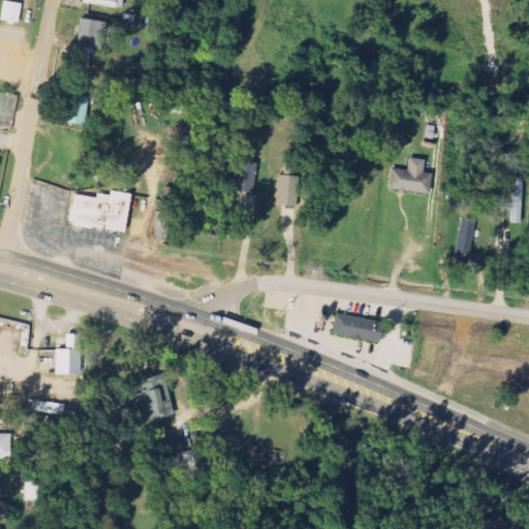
[(2,0),(0,8),(0,21),(14,25),(20,4),(2,0)]
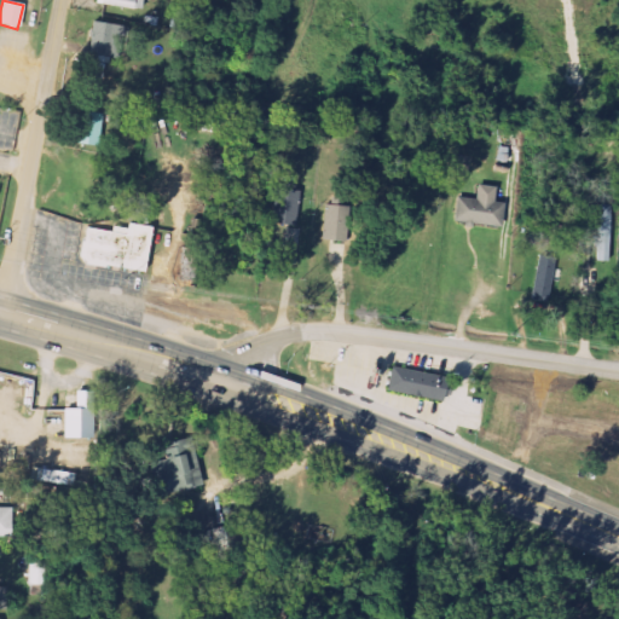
[(144,0),(94,0),(94,3),(143,12),(144,0)]
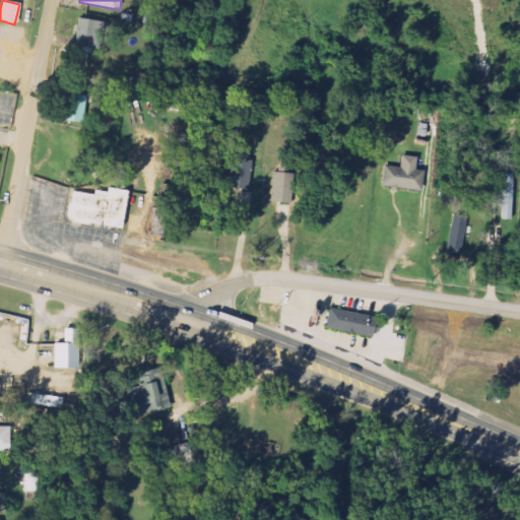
[(104,22),(78,19),(75,47),(101,49),(104,22)]
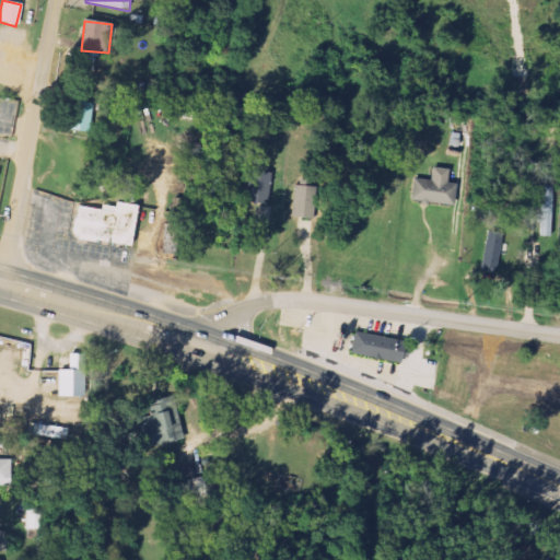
[(91,131),(92,103),(71,102),(69,131),(91,131)]
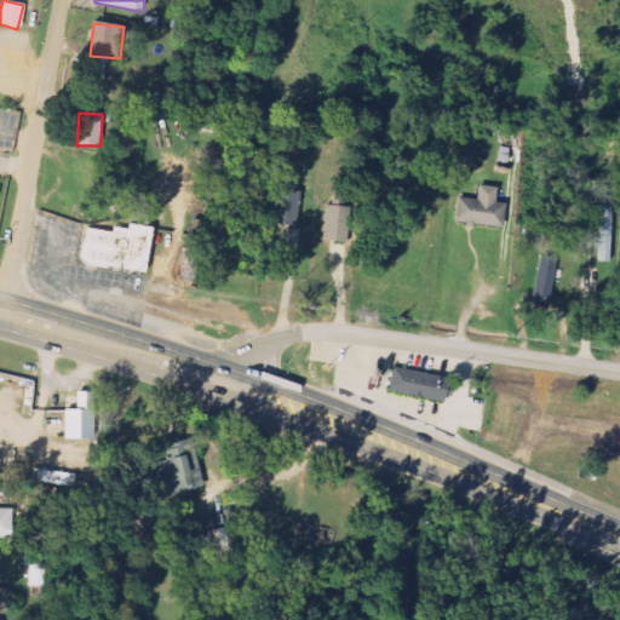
[(274,224),(296,227),(299,187),(277,184),(274,224)]
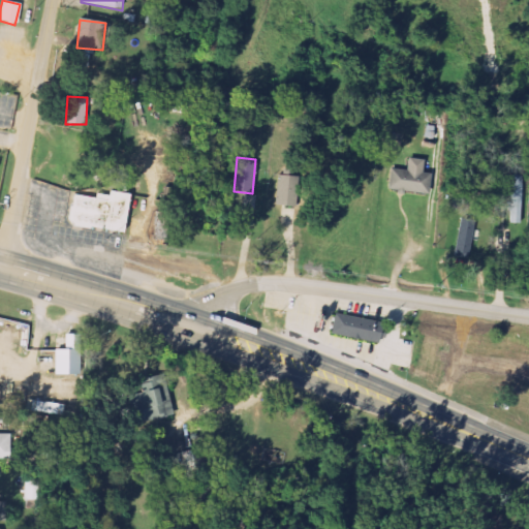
[(424,160),(407,159),(406,170),(391,169),(389,190),(428,194),(430,175),(422,174),(424,160)]
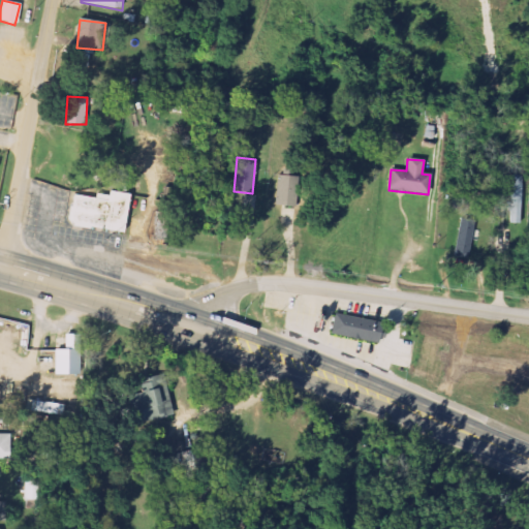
[(275,206),(286,207),(288,177),(277,176),(275,206)]
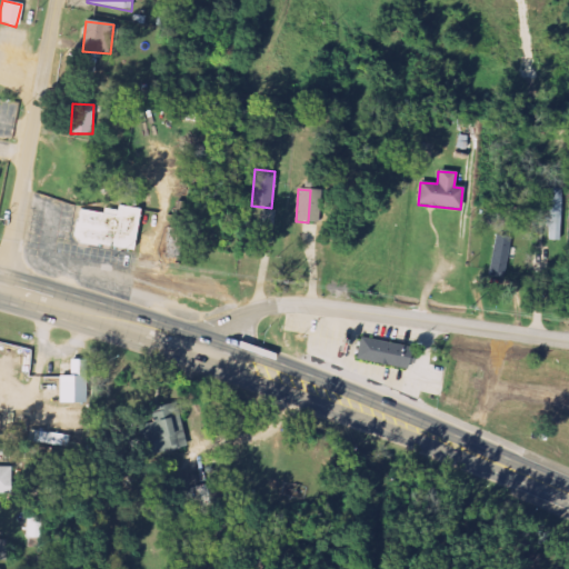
[(551,222),(565,221),(563,189),(551,189),(551,222)]
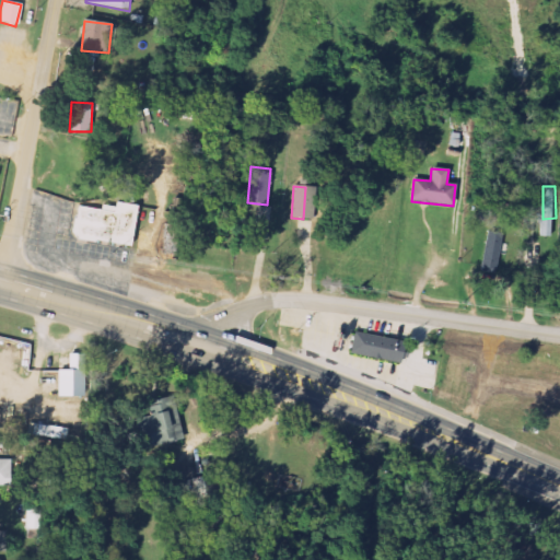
[(129,246),(135,205),(114,201),(112,211),(74,206),(70,237),(129,246)]
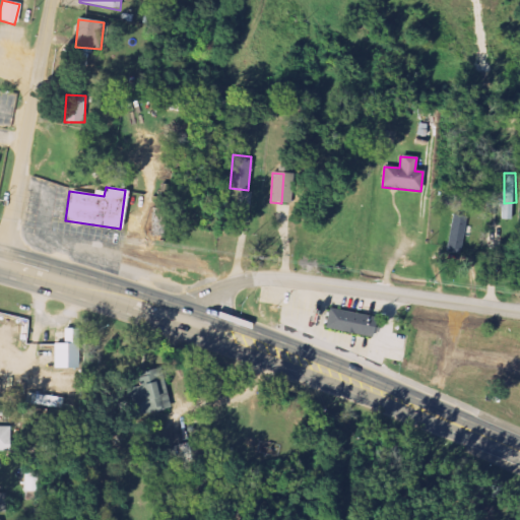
[(462,252),(466,217),(451,215),(448,250),(462,252)]
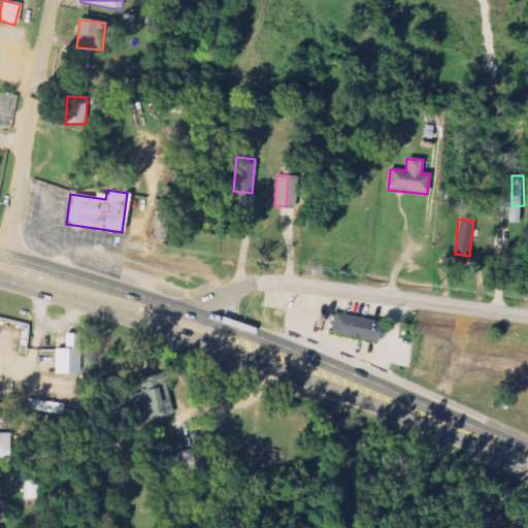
[(330,336),(376,342),(378,322),(333,316),(330,336)]
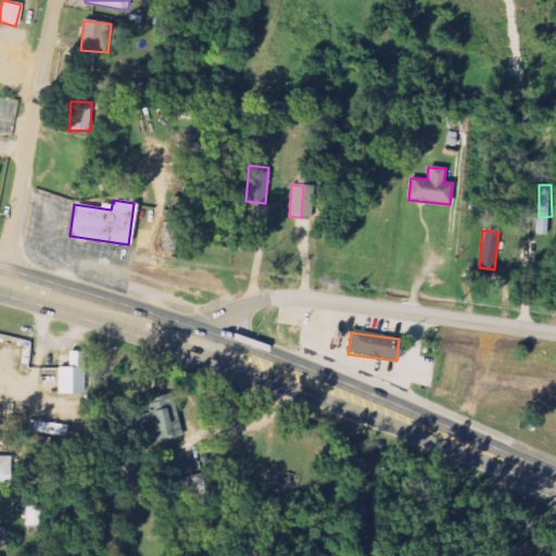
[(57,394),(83,394),(83,364),(79,365),(79,353),(67,353),(67,366),(57,366),(57,394)]
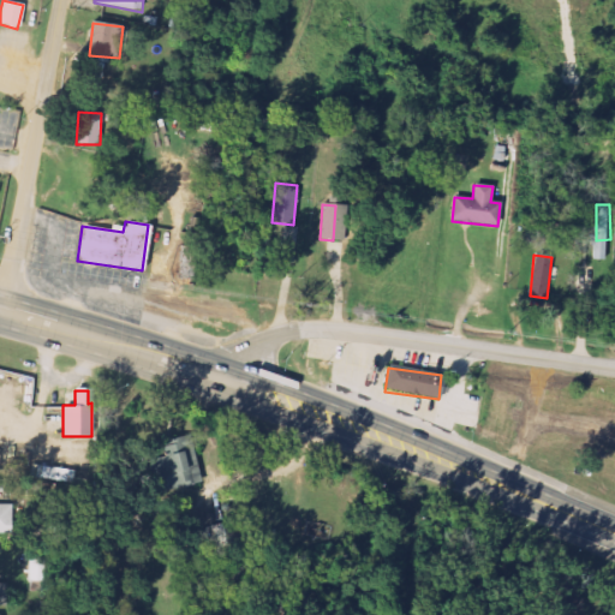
[(154,494),(198,484),(187,436),(161,442),(165,457),(147,461),(154,494)]
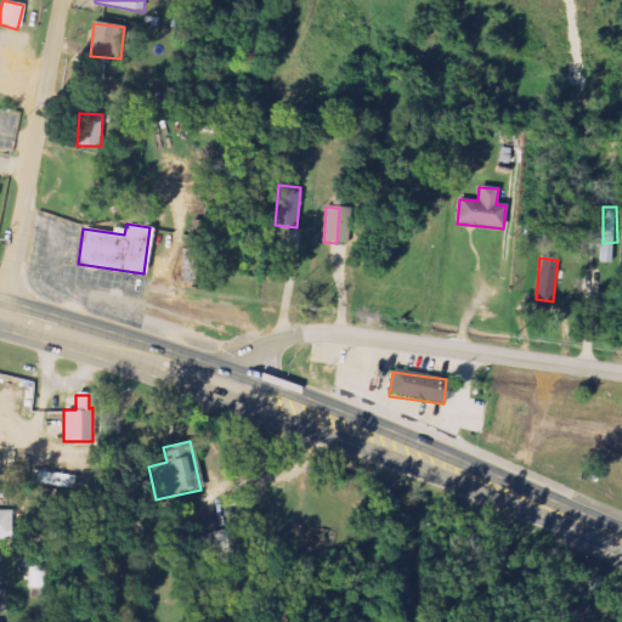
[(30,482),(69,490),(72,479),(33,471),(30,482)]
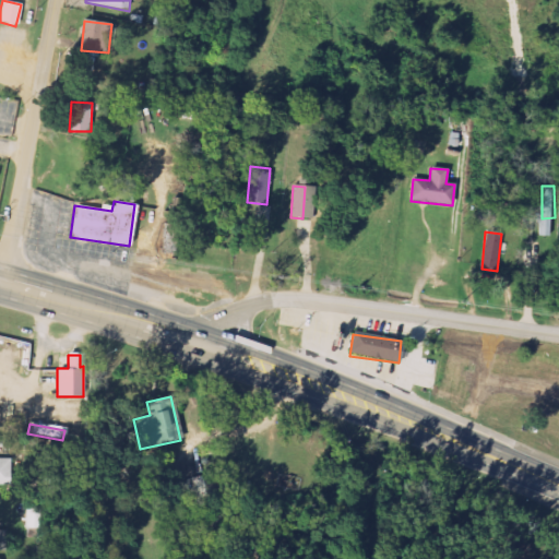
[(0,484),(9,484),(10,459),(0,458),(0,484)]
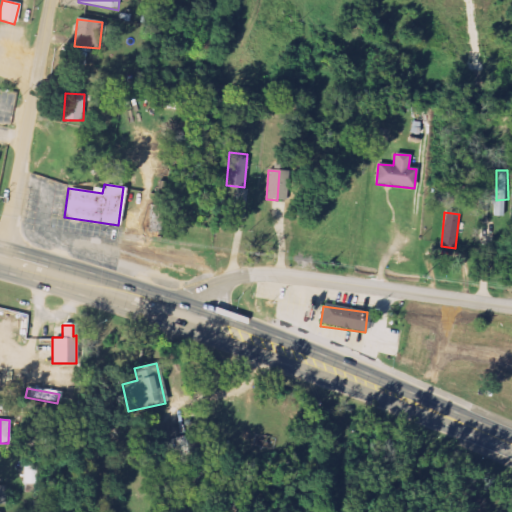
[(177,439),(177,457),(196,457),(195,438),(177,439)]
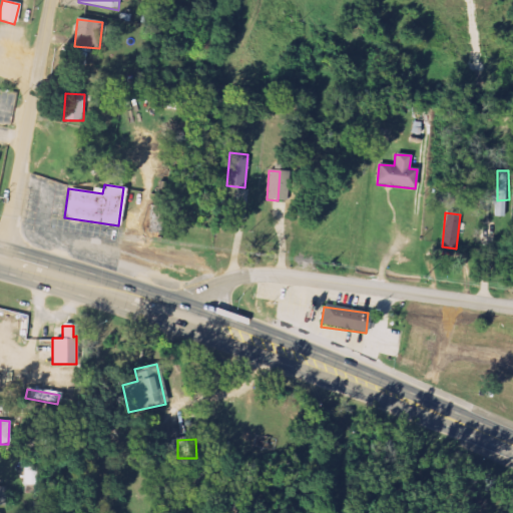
[(25,486),(37,486),(36,467),(24,467),(25,486)]
